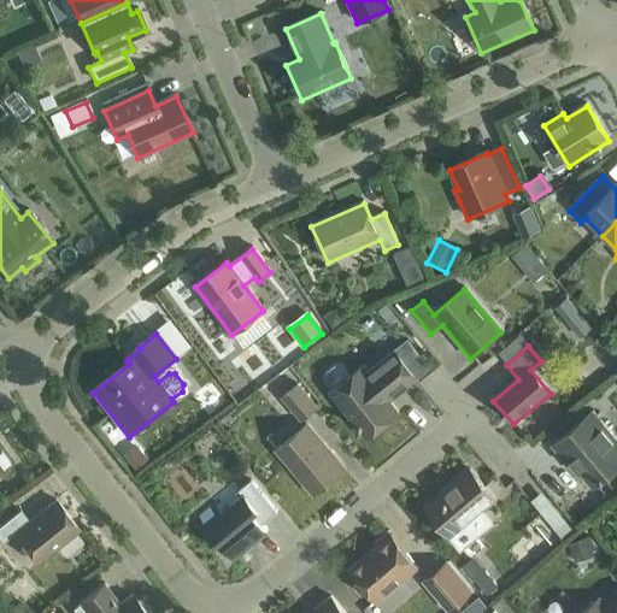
[(399,394),(417,381),(395,353),(368,375),(363,369),(350,378),(341,367),(334,367),(324,375),(323,382),(331,393),(329,394),(365,440),(398,413),(386,399),(397,390),(399,394)]
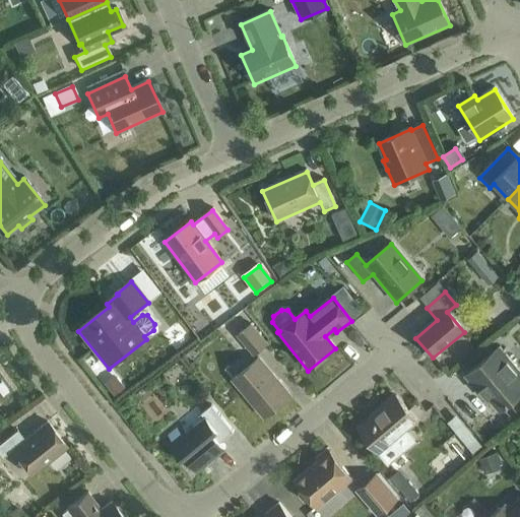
[(223,316),(232,333),(245,327),(238,310),(223,316)]
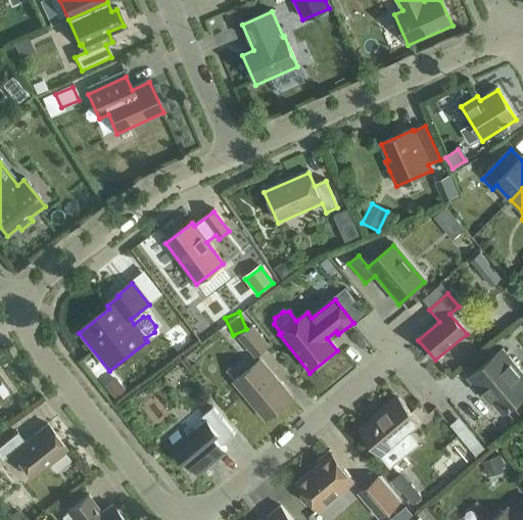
[(239,338),(255,358),(268,347),(251,328),(239,338)]
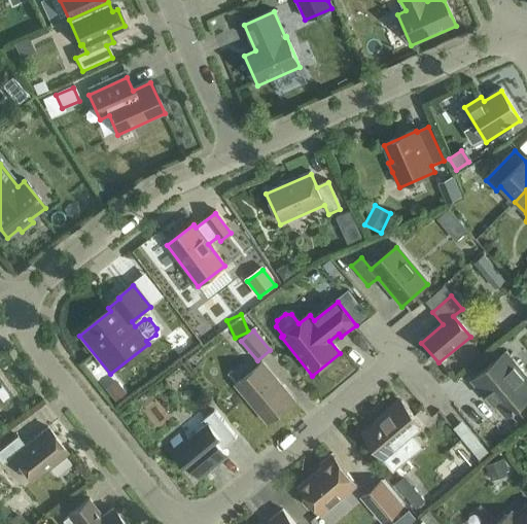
[(189,353),(191,340),(175,337),(173,350),(189,353)]
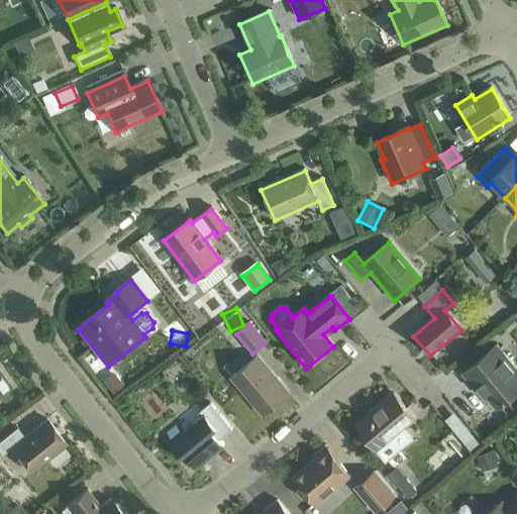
[(476,386),(497,410),(516,392),(516,371),(496,346),(462,376),(473,388),(476,386)]
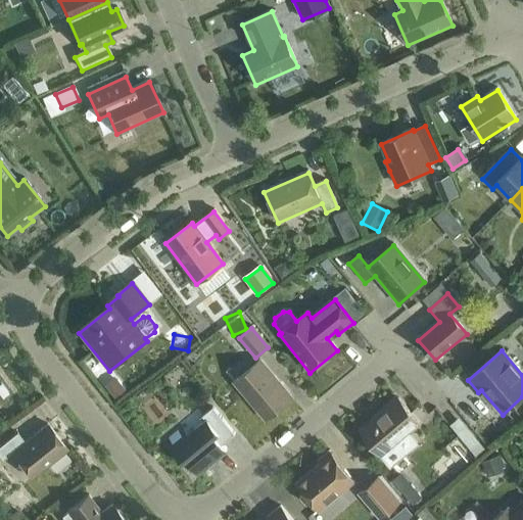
[(234,383),(266,421),(291,398),(259,362),(234,383)]
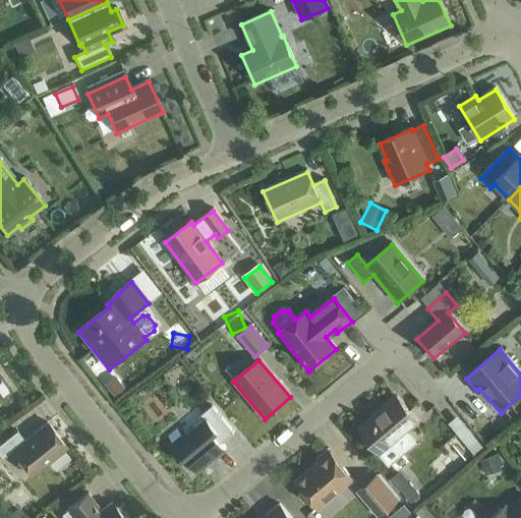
[(0,377),(0,399),(11,392),(0,377)]
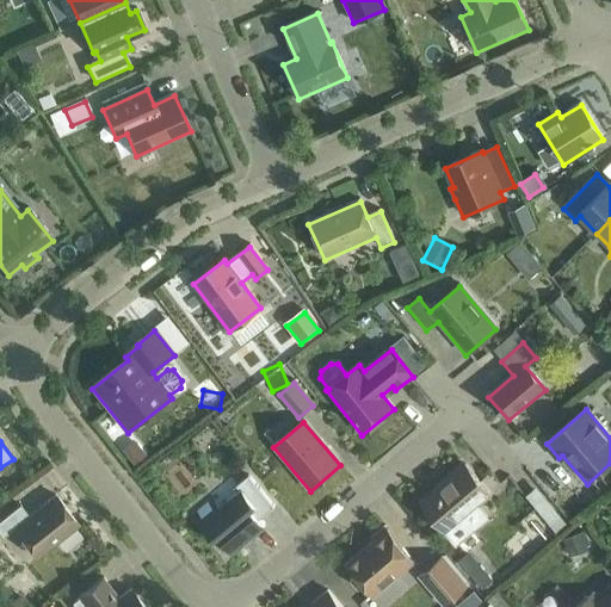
[(137,447),(125,456),(135,468),(146,458),(137,447)]
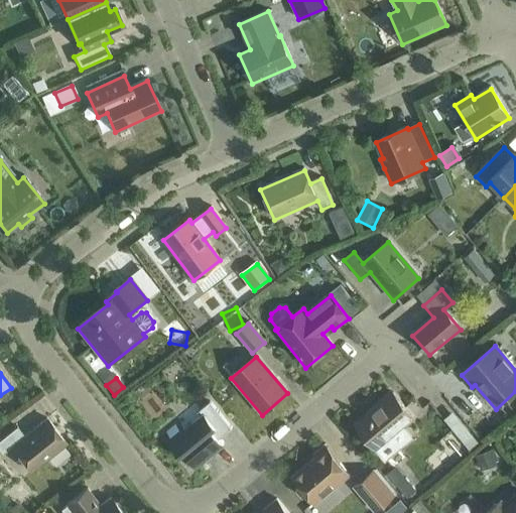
[(355,426),(385,463),(412,439),(403,428),(413,419),(393,394),(355,426)]
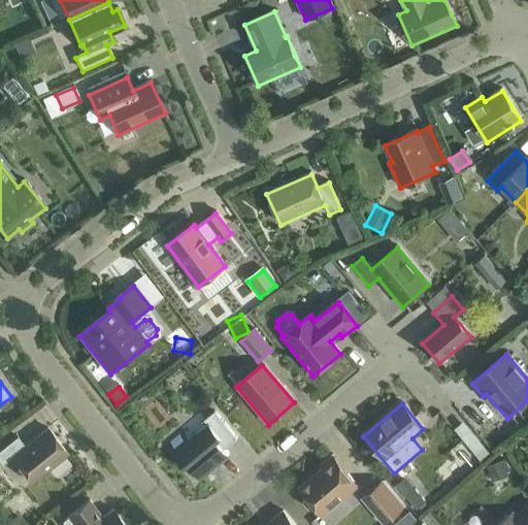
[(228,458),(223,452),(237,440),(215,414),(204,422),(207,426),(189,441),(183,433),(165,448),(185,470),(189,467),(200,482),(228,458)]
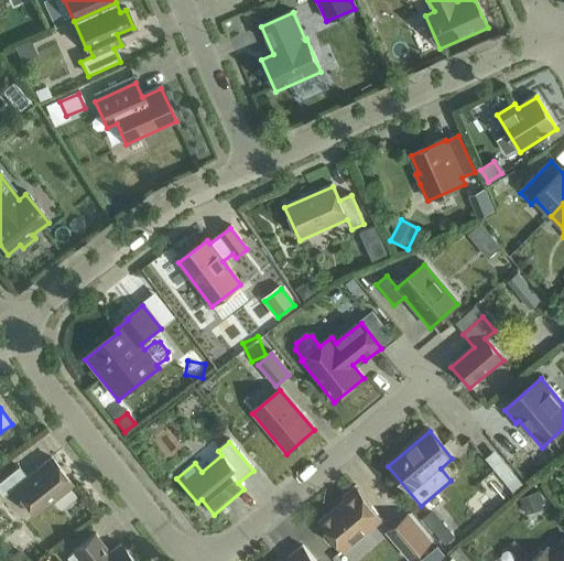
[(34,518),(73,487),(51,460),(26,479),(18,468),(0,483),(0,495),(2,499),(12,491),(34,518)]
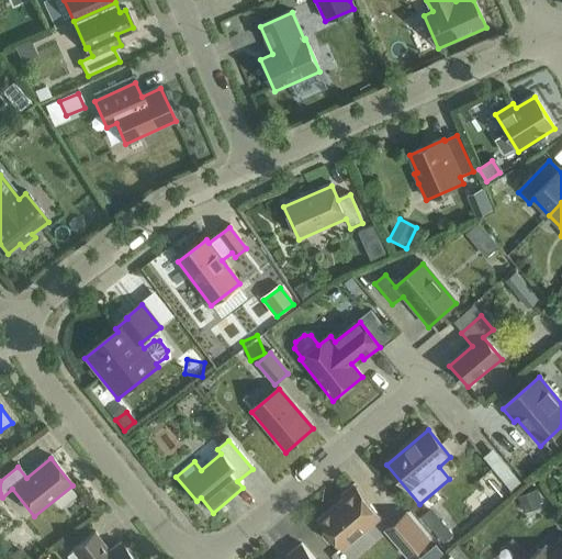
[(318,522),(341,550),(380,517),(357,490),(318,522)]
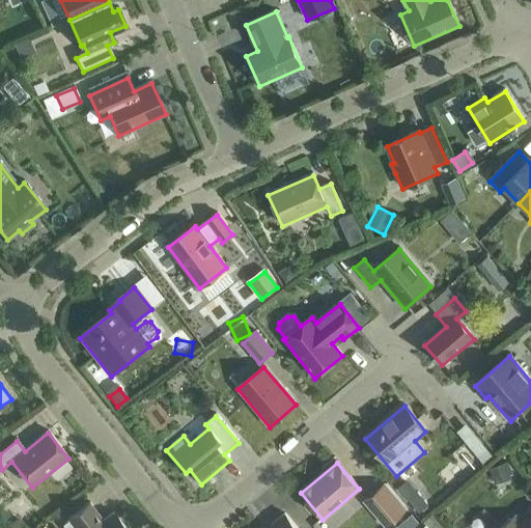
[(411,468),(398,477),(420,502),(431,493),(411,468)]
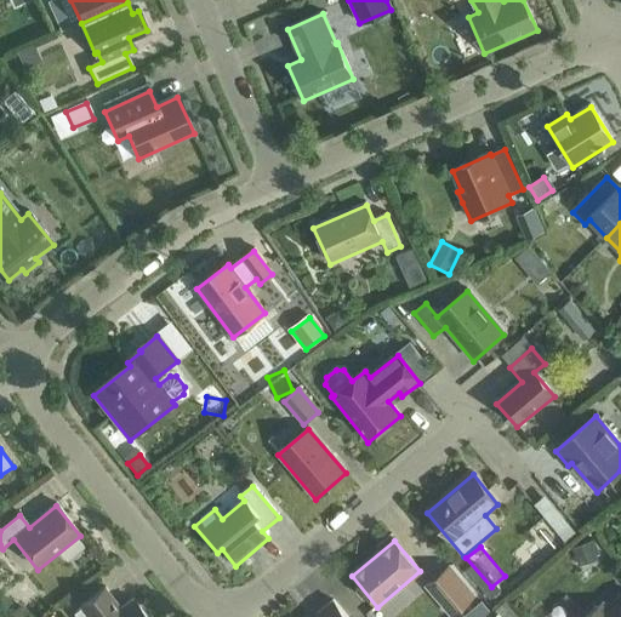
[(588,548),(573,553),(579,569),(594,563),(593,559),(588,548)]
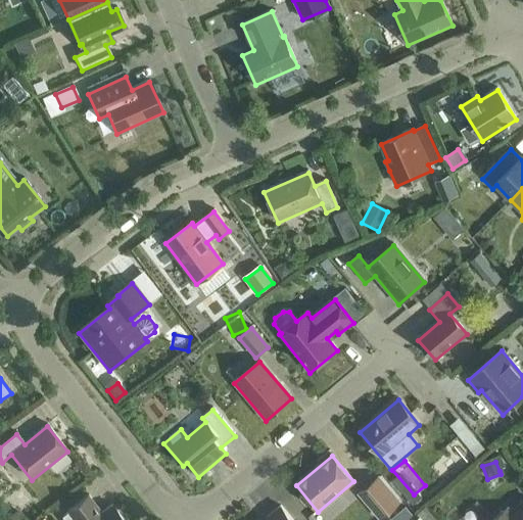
[(360,494),(379,519),(381,519),(399,504),(378,479),(360,494)]
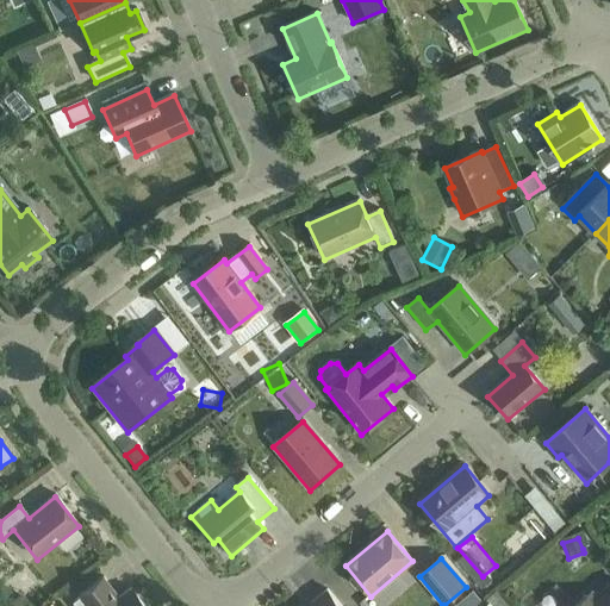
[(142,605),(130,591),(118,600),(103,579),(78,598),(79,599),(72,605),(142,605)]
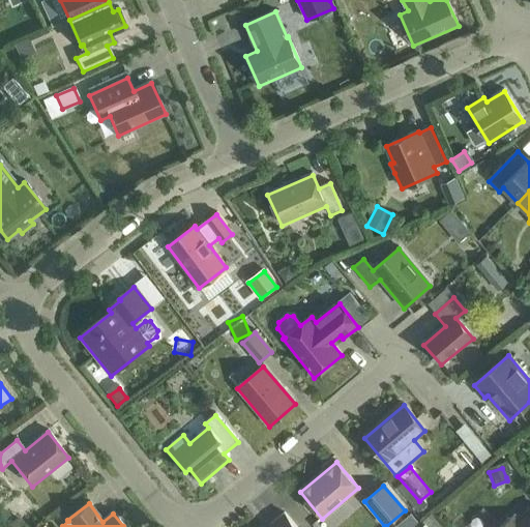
[(433,526),(440,513),(428,506),(424,514),(411,507),(402,526),(433,526)]
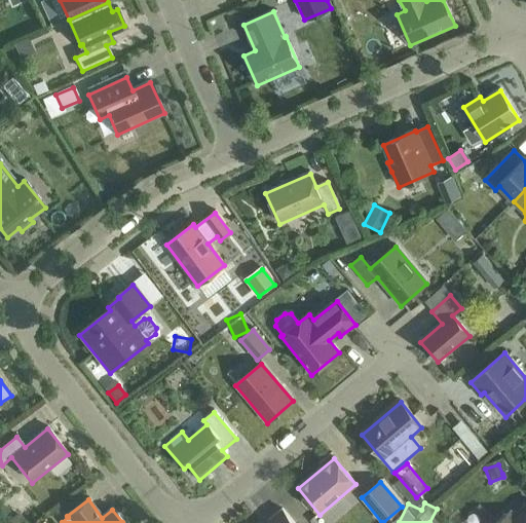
[(525,522),(525,507),(514,518),(511,514),(498,522),(525,522)]
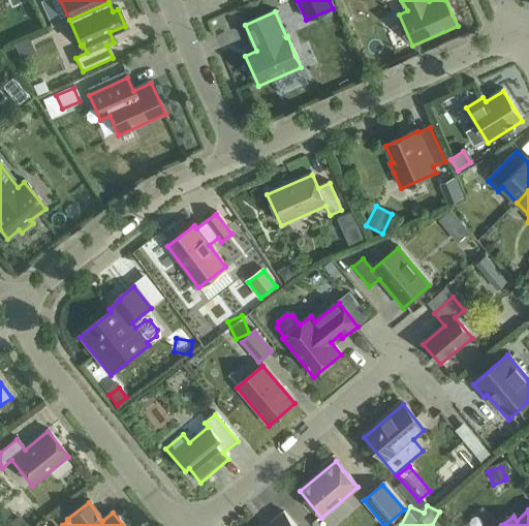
[(292,525),(283,514),(269,525),(292,525)]
